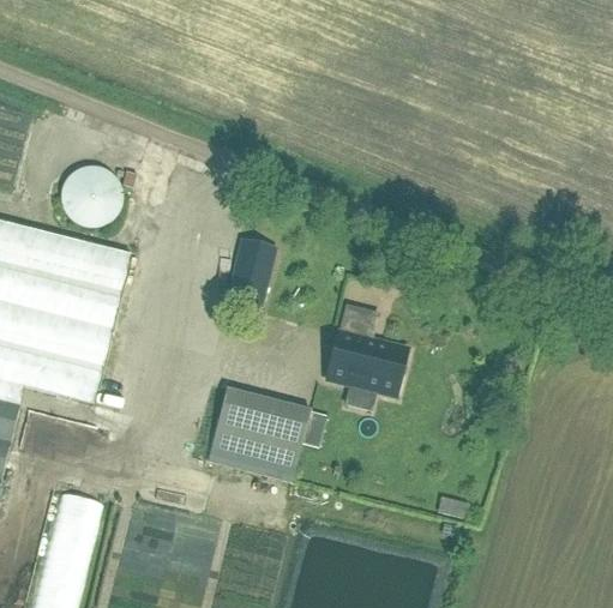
[(60,191),(60,196),(60,202),(62,208),(65,212),(67,216),(71,221),(76,223),(80,226),(86,227),(91,228),(97,227),(102,226),(108,223),(112,221),(116,216),(119,212),(121,206),(122,202),(124,196),(122,191),(121,185),(119,180),(116,175),(112,172),(108,169),(102,167),(97,164),(91,164),(86,164),(80,167),(76,169),(71,172),(67,175),(65,180),(62,185),(60,191)]
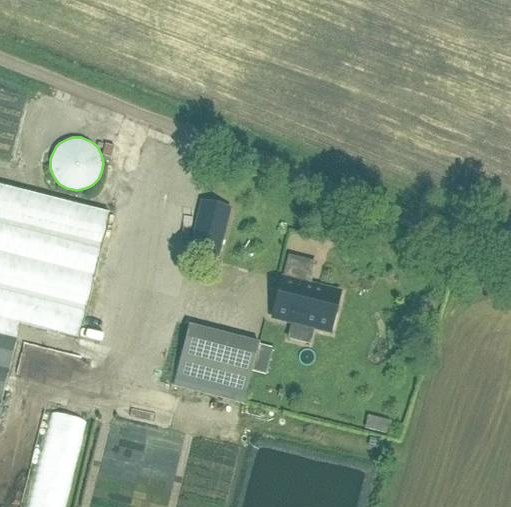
[(102,153),(111,155),(114,143),(105,141),(102,153)]
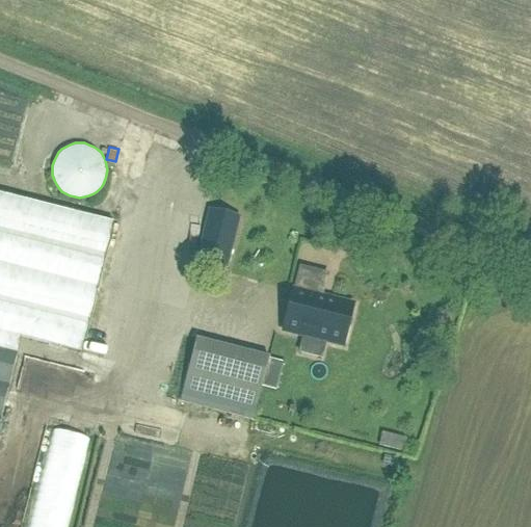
[(0,328),(81,348),(112,219),(0,190),(0,328)]
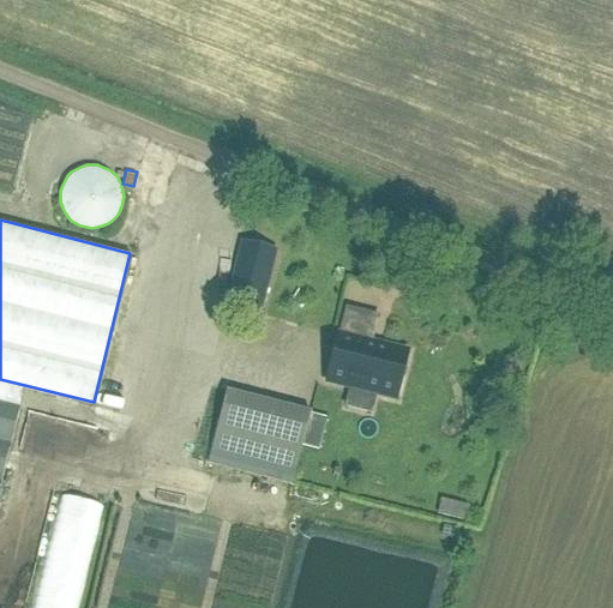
[(278,256),(246,246),(232,293),(264,302),(278,256)]
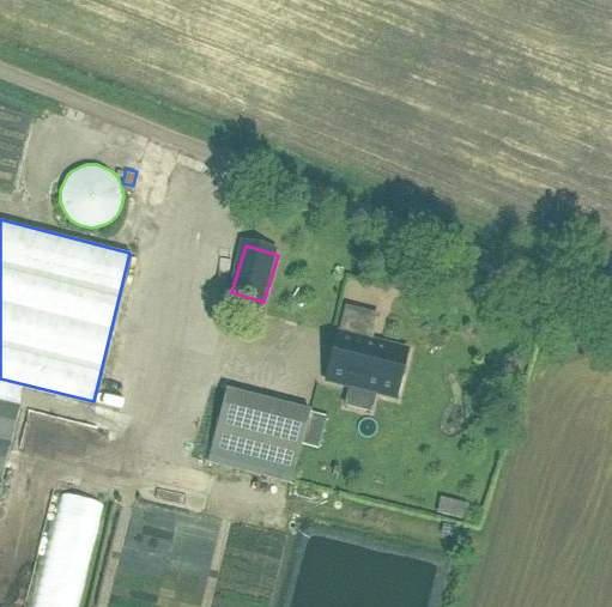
[(377,389),(397,394),(398,389),(407,347),(386,343),(385,347),(371,344),(373,339),(371,339),(339,331),(338,331),(327,372),(326,377),(349,382),(377,389)]
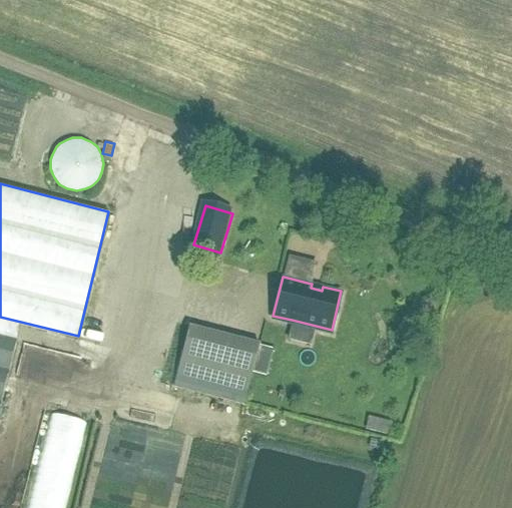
[(262,343),(189,326),(175,379),(247,396),(262,343)]
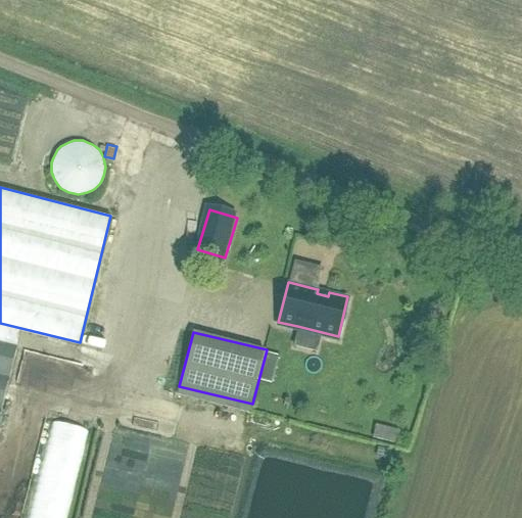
[(0,411),(16,344),(0,339),(0,411)]
